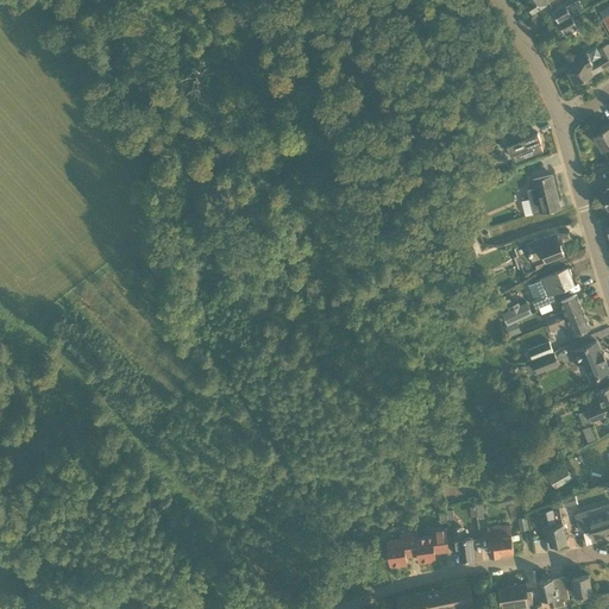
[(533,11),(542,5),(551,0),(526,0),(527,1),(527,2),(533,11)]
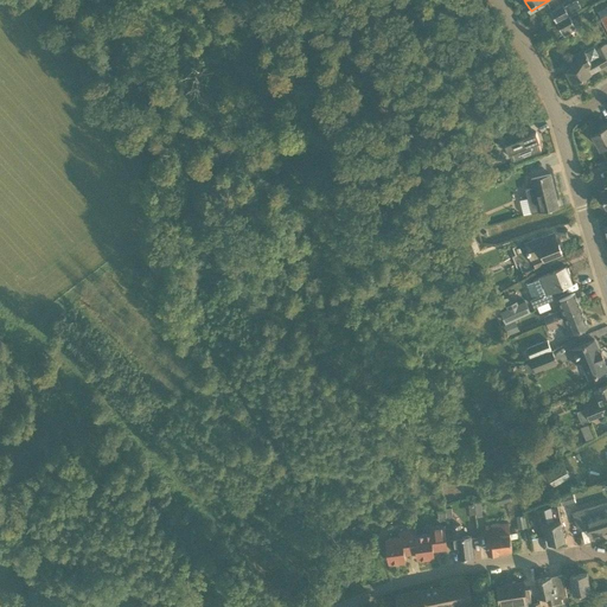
[(556,21),(569,14),(581,8),(576,0),(575,0),(564,6),(564,5),(551,12),(556,21)]
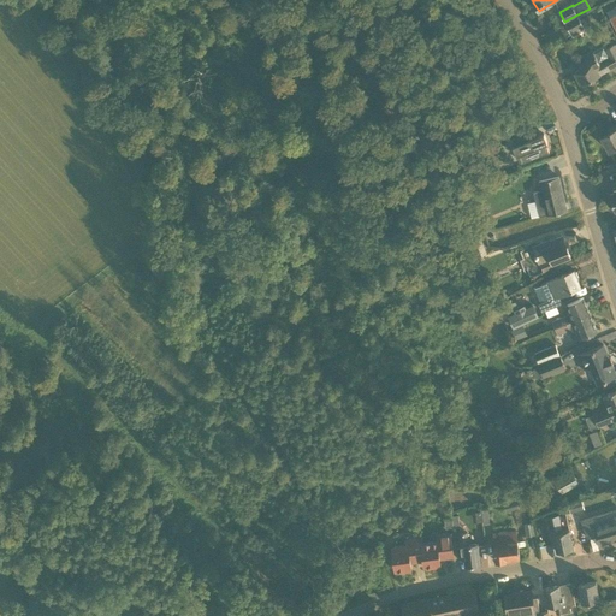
[(570,33),(584,27),(578,15),(564,22),(570,33)]
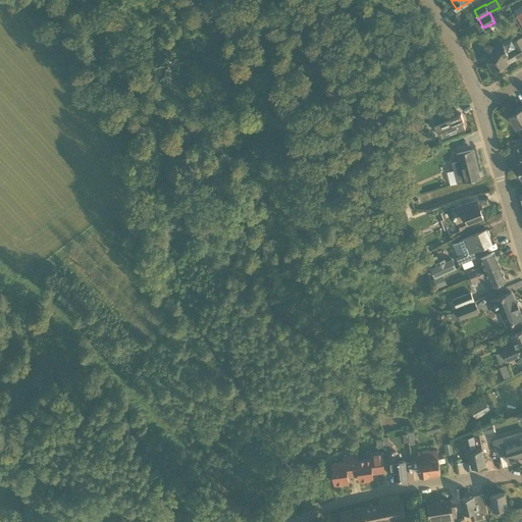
[(487,60),(493,71),(521,54),(521,40),(521,38),(514,41),(512,38),(503,44),(488,51),(492,58),(487,60)]
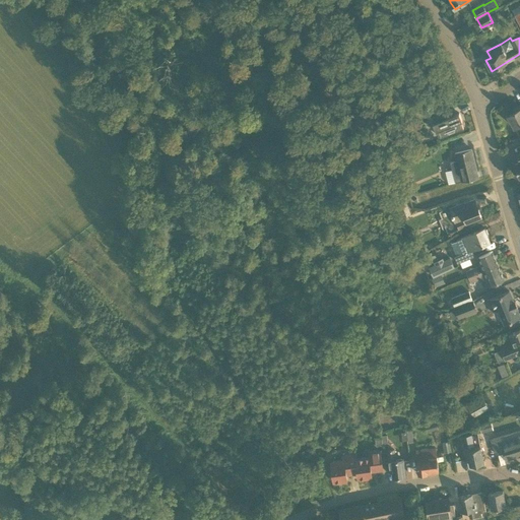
[(508,115),(515,127),(519,124),(519,105),(514,109),(515,111),(508,115)]
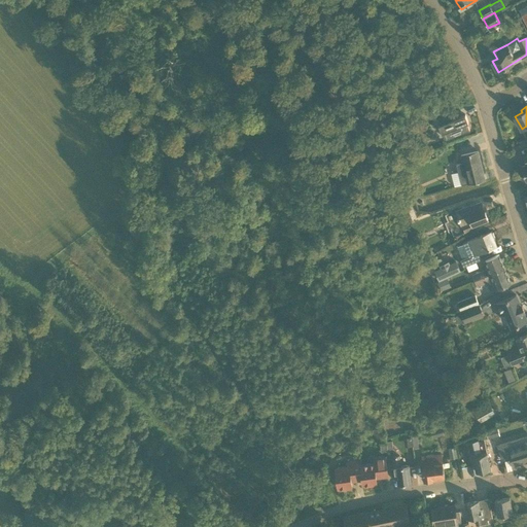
[(459,129),(461,134),(469,130),(467,124),(469,123),(465,114),(448,121),(446,115),(437,118),(441,125),(438,125),(442,133),(444,133),(447,139),(456,136),(454,131),(459,129)]
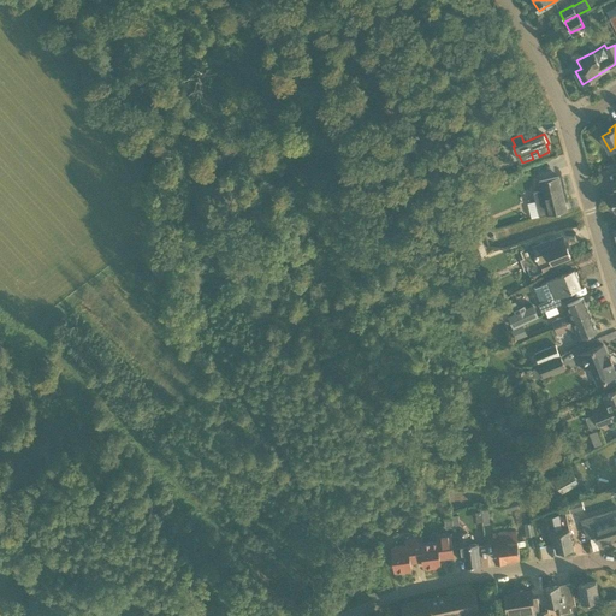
[(542,190),(534,191),(540,215),(548,214),(567,209),(558,176),(540,181),(542,190)]
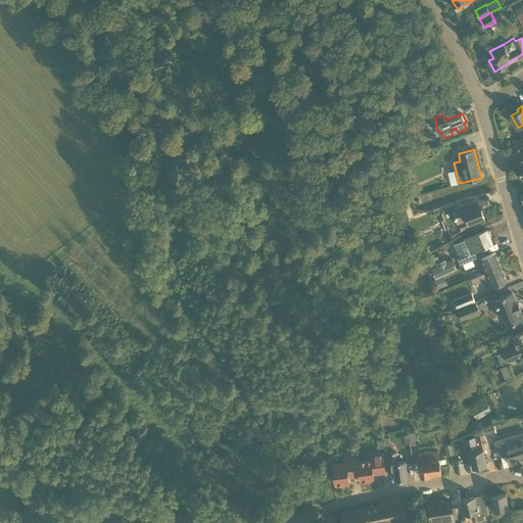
[(471,223),(475,222),(484,218),(480,206),(479,207),(476,200),(467,204),(467,203),(452,209),(458,224),(459,223),(461,230),(472,226),(471,223)]
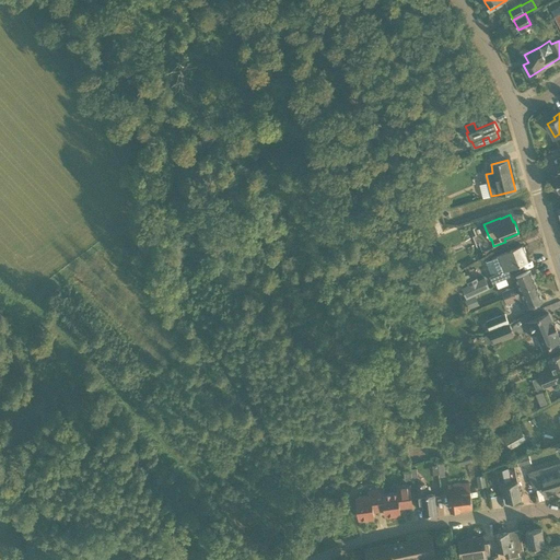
[(428,219),(431,234),(442,231),(438,216),(428,219)]
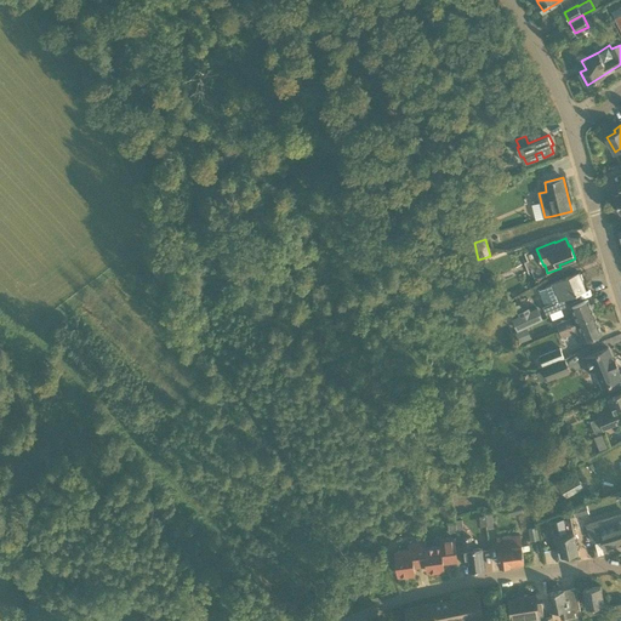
[(563,298),(574,294),(586,289),(582,280),(584,280),(581,274),(580,274),(579,272),(552,283),(552,284),(546,286),(546,288),(539,290),(545,305),(543,306),(546,314),(565,306),(563,298)]
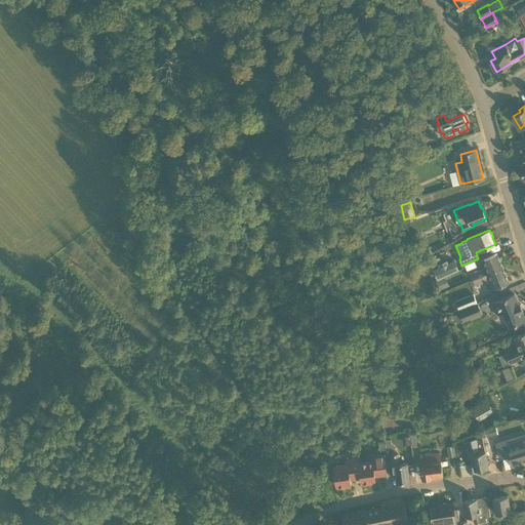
[(488,272),(502,266),(497,254),(497,253),(483,258),(487,267),(471,274),(473,279),(483,275),(488,273),(488,272)]
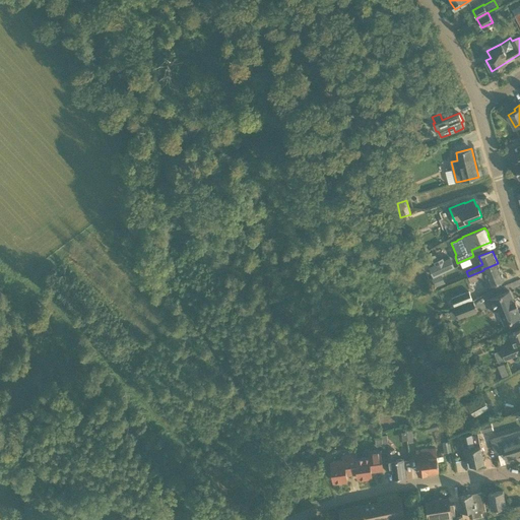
[(426,256),(418,258),(420,264),(428,261),(426,256)]
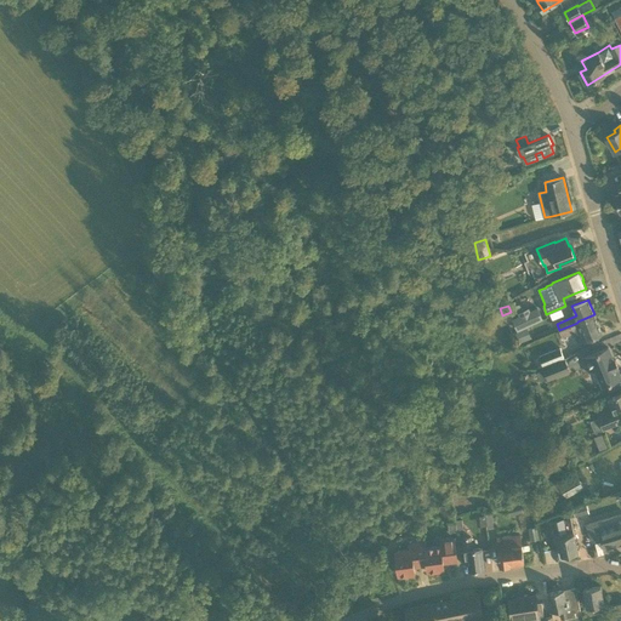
[(602,332),(594,315),(594,314),(577,322),(577,323),(585,341),(603,334),(602,332)]
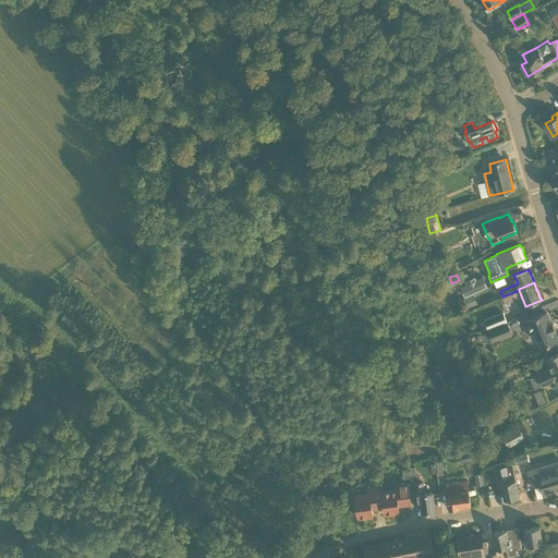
[(472,284),(459,291),(462,298),(475,292),(472,284)]
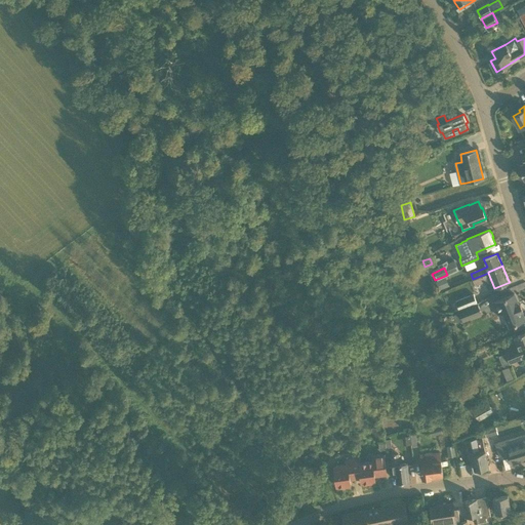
[(485,280),(483,275),(473,279),(475,284),(485,280)]
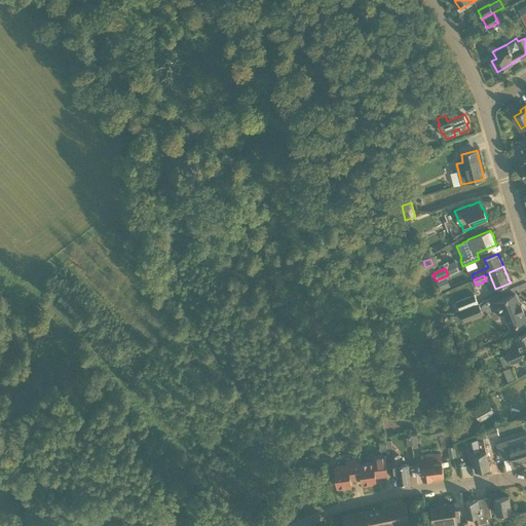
[(446,277),(437,282),(441,291),(449,287),(446,277)]
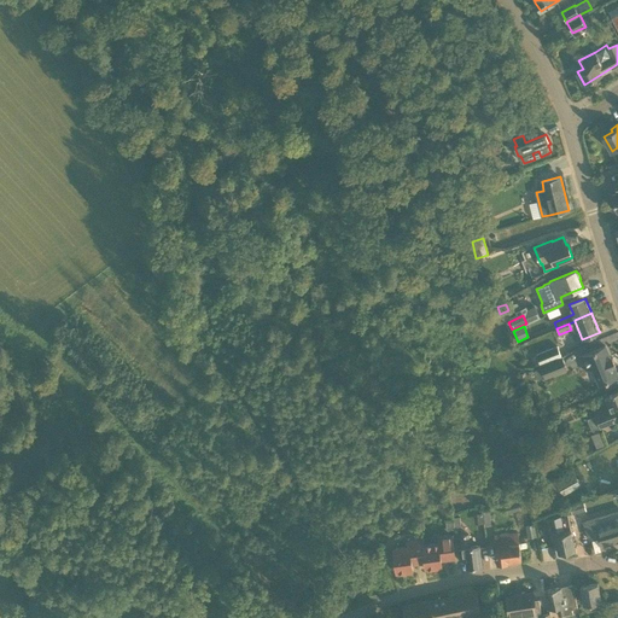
[(581,355),(587,369),(593,366),(600,383),(607,380),(610,379),(608,379),(617,375),(613,366),(616,365),(612,357),(611,359),(605,345),(596,349),(594,350),(595,350),(581,355)]
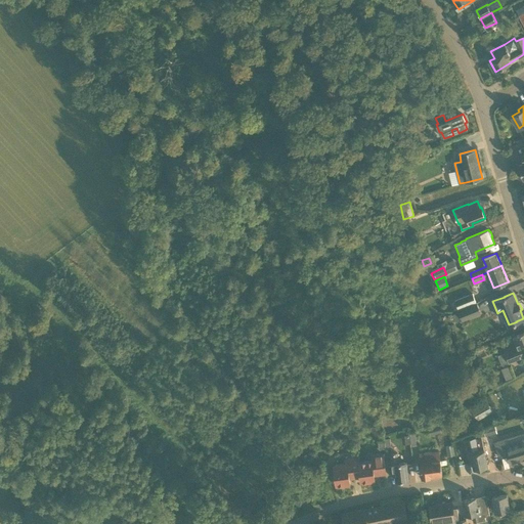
[(473,294),(455,300),(459,309),(476,302),(473,294)]
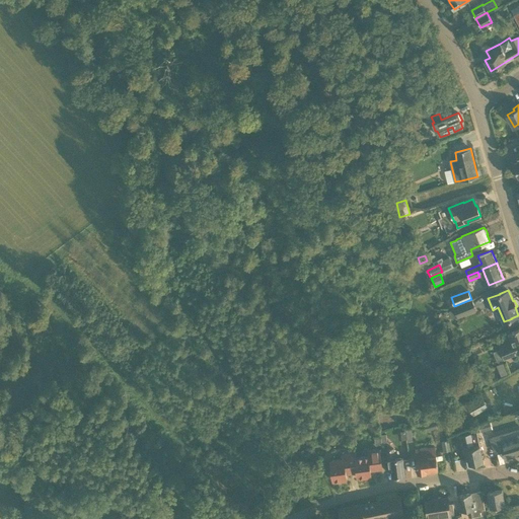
[(464,312),(475,308),(471,299),(453,306),(457,317),(465,314),(464,312)]
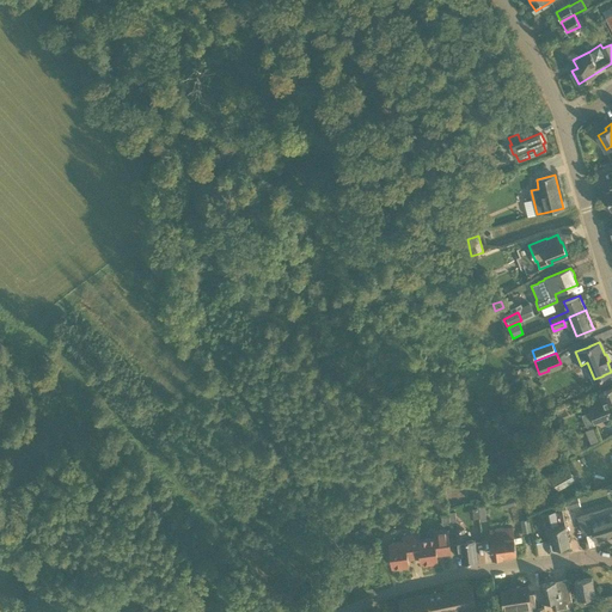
[(610,416),(611,415),(611,387),(600,392),(604,402),(588,409),(589,411),(582,414),(585,420),(592,416),(594,422),(610,416)]
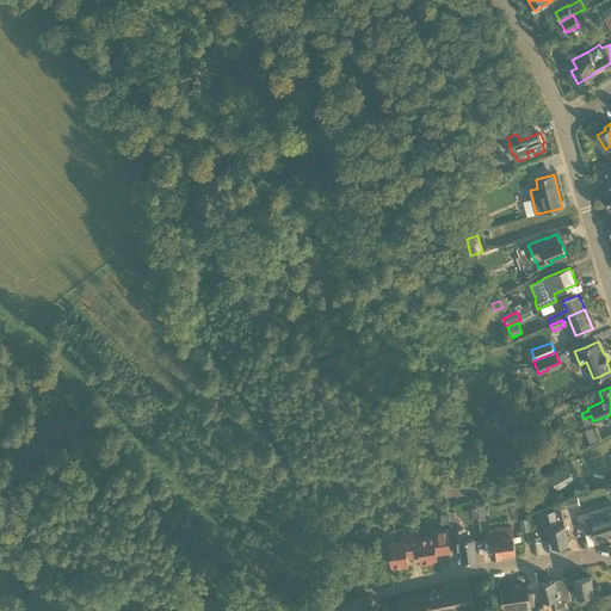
[(587,429),(592,442),(598,439),(593,426),(587,429)]
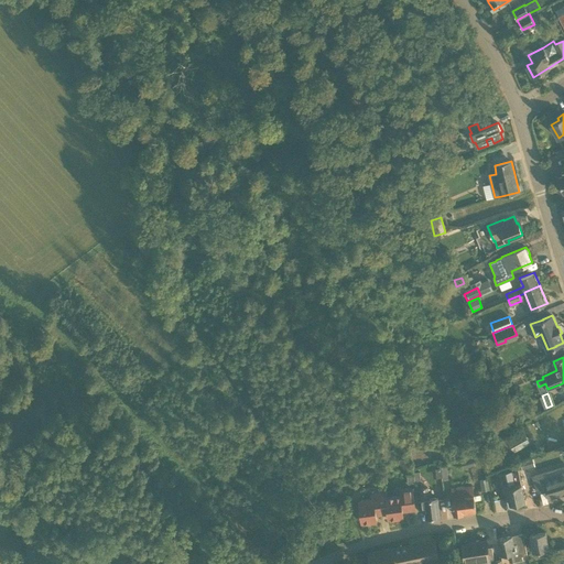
[(523,419),(533,414),(528,403),(519,407),(523,419)]
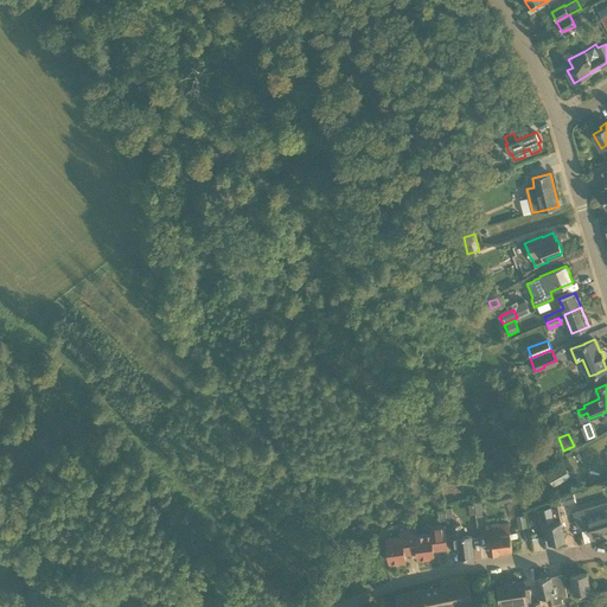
[(570,478),(562,462),(545,472),(554,486),(570,478)]
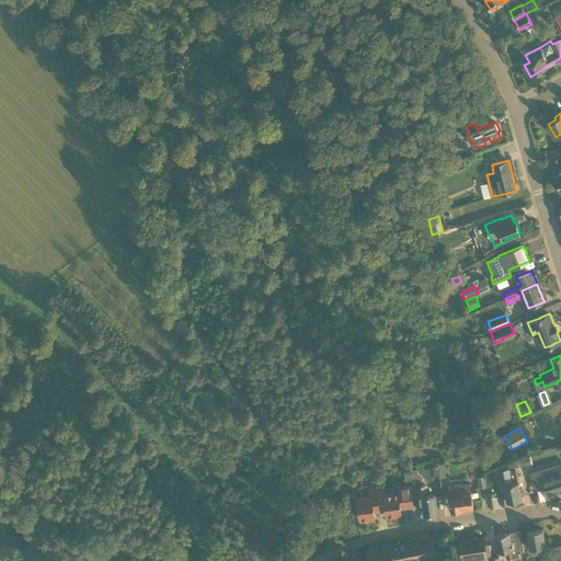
[(560,491),(560,465),(530,473),(535,489),(542,487),(546,495),(560,491)]
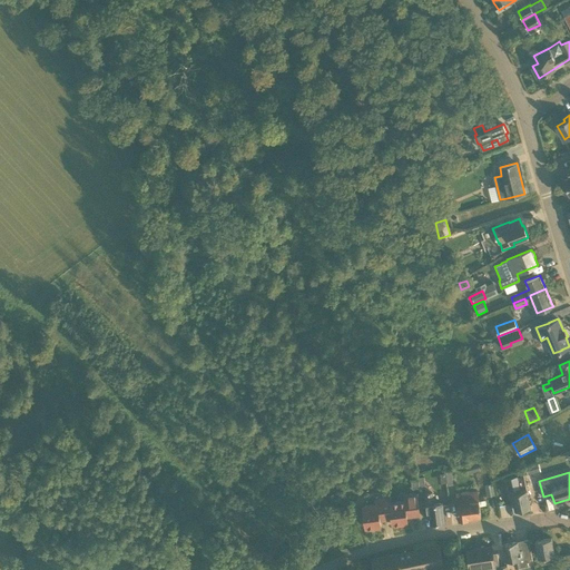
[(531,508),(529,497),(528,490),(520,491),(520,488),(523,487),(522,484),(523,484),(523,480),(519,481),(518,477),(507,478),(509,488),(511,487),(512,493),(510,493),(511,503),(513,502),(516,511),(531,508)]
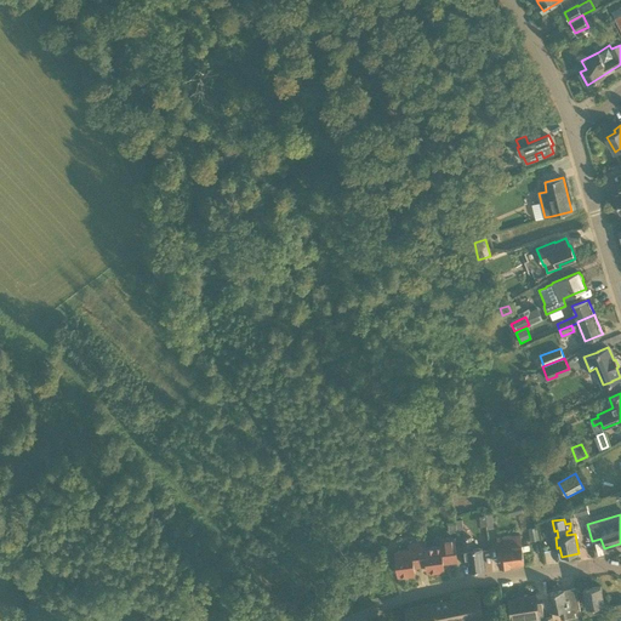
[(536,523),(525,525),(527,534),(530,534),(531,540),(539,539),(536,523)]
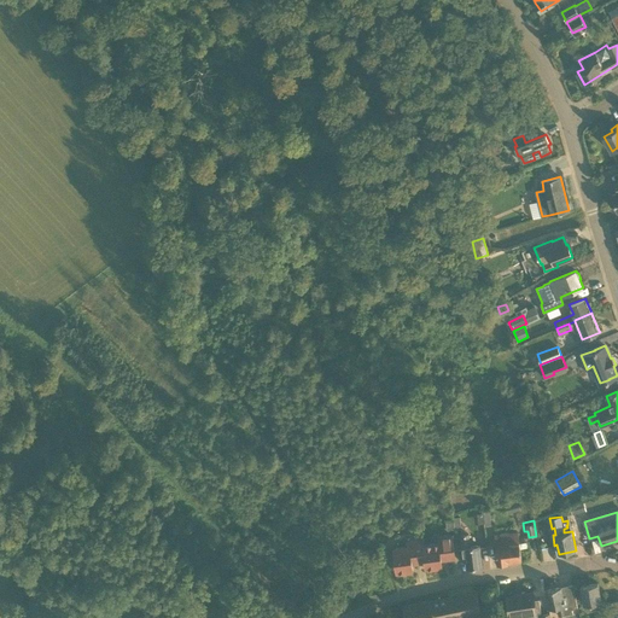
[(468,567),(470,567),(482,565),(479,544),(470,546),(468,534),(461,535),(465,560),(467,560),(468,567)]
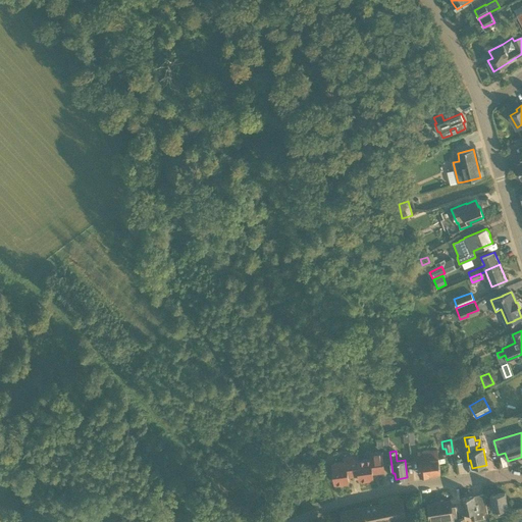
[(440,473),(439,463),(438,458),(437,458),(436,451),(418,453),(419,461),(418,461),(420,476),(429,475),(429,474),(440,473)]
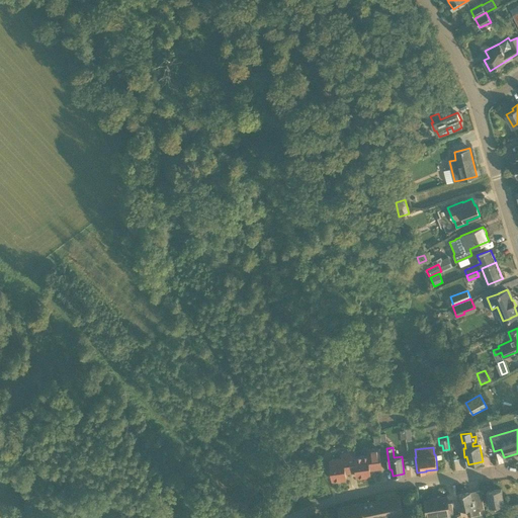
[(354,457),(356,470),(357,477),(358,477),(358,478),(366,477),(366,475),(370,475),(369,469),(381,467),(378,448),(366,450),(366,456),(355,457),(354,457)]
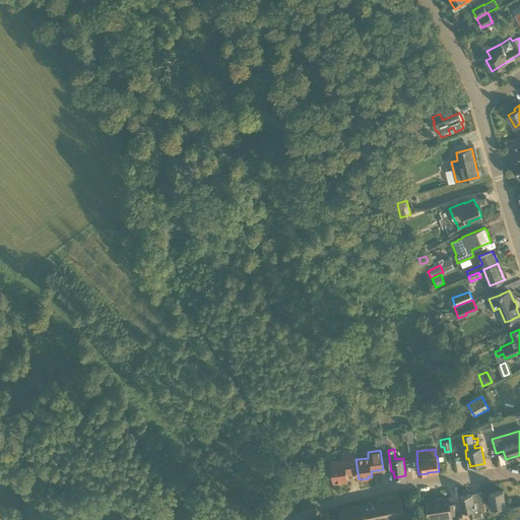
[(346,474),(358,472),(355,459),(356,459),(355,453),(342,455),(342,461),(331,462),(334,481),(335,481),(335,483),(343,482),(343,480),(347,479),(346,474)]
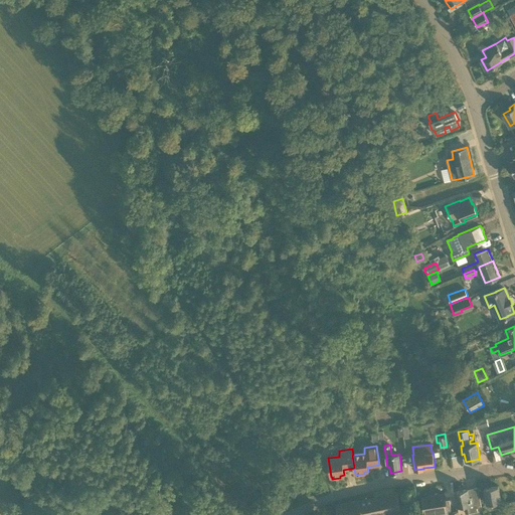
[(487,504),(491,503),(501,501),(498,486),(484,488),(487,504)]
